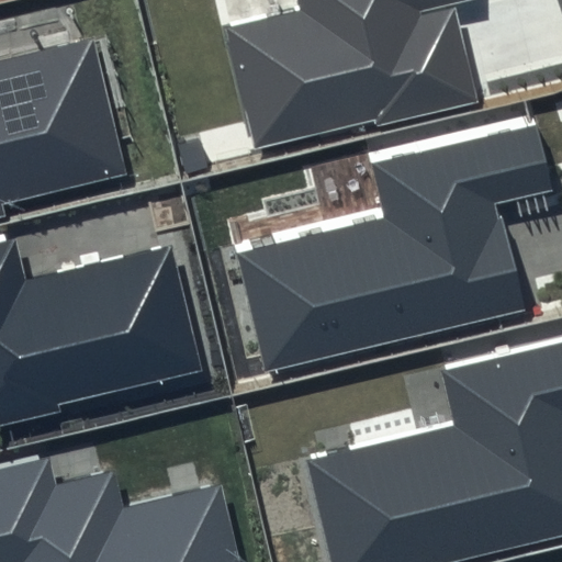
[(299,0),(302,9),(227,27),(259,152),(475,98),(452,8),(479,1),(479,0),(299,0)]
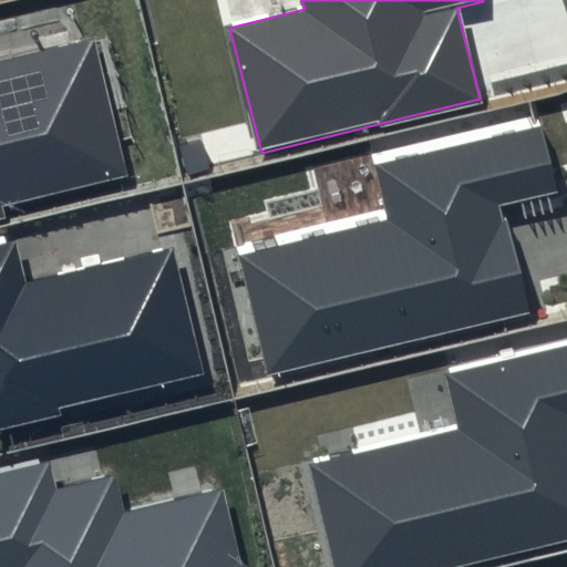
[(0,217),(6,216),(2,204),(129,174),(96,38),(0,60),(0,217)]
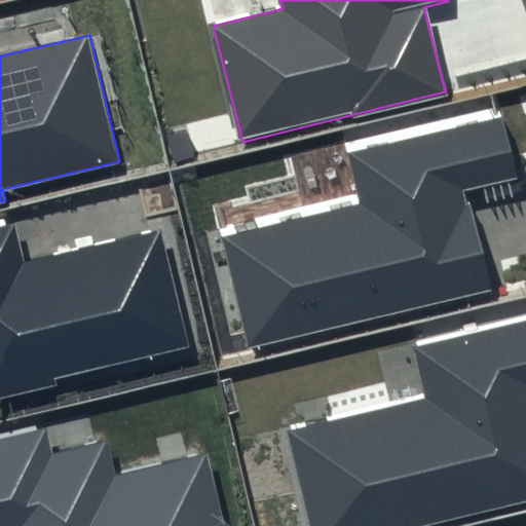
[(521,179),(506,117),(349,154),(361,204),(221,237),(248,347),(490,290),(467,192),(521,179)]
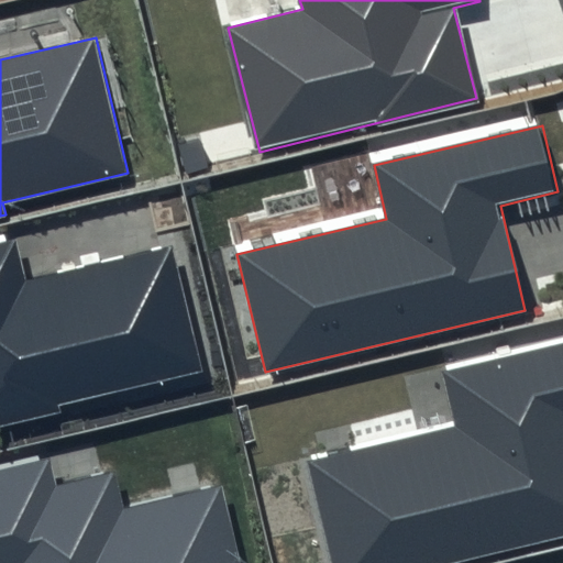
[(17,242),(0,245),(0,424),(202,376),(169,244),(25,279),(17,242)]
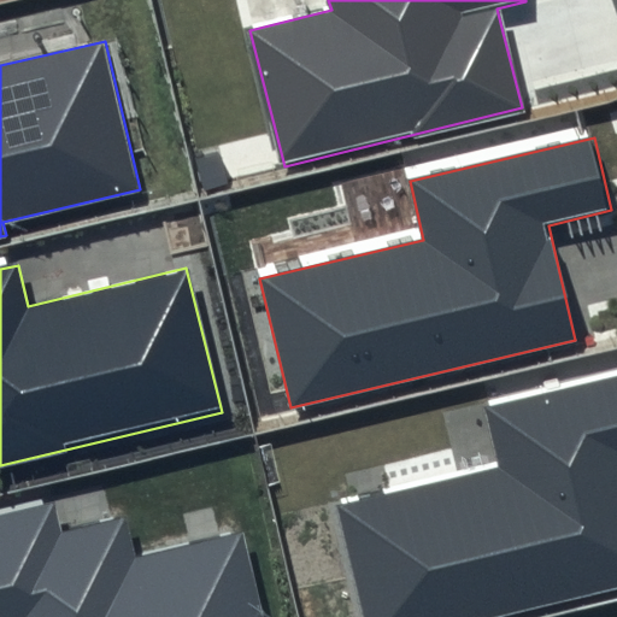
[(616,376),(486,406),(500,468),(338,506),(363,616),(489,616),(616,587),(616,376)]
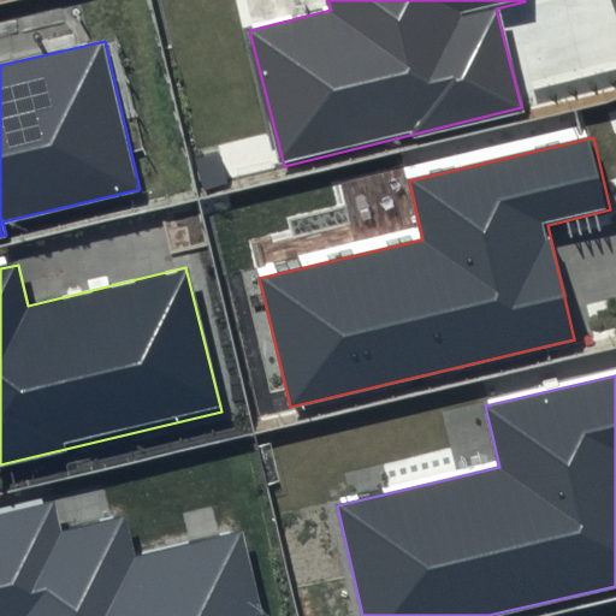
[(53,499),(0,513),(0,615),(262,615),(242,532),(134,557),(124,516),(61,532),(53,499)]
